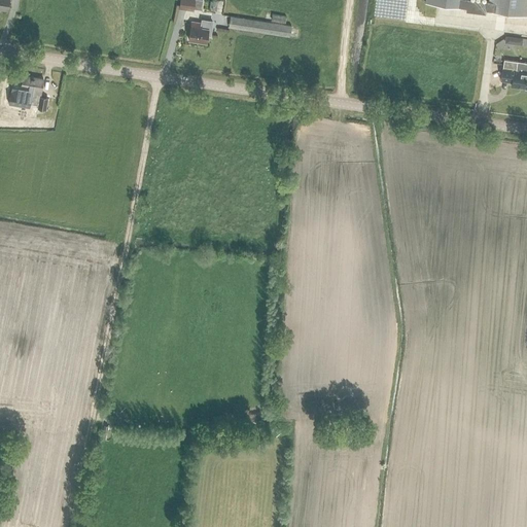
[(0,0),(0,9),(8,11),(9,0),(0,0)]
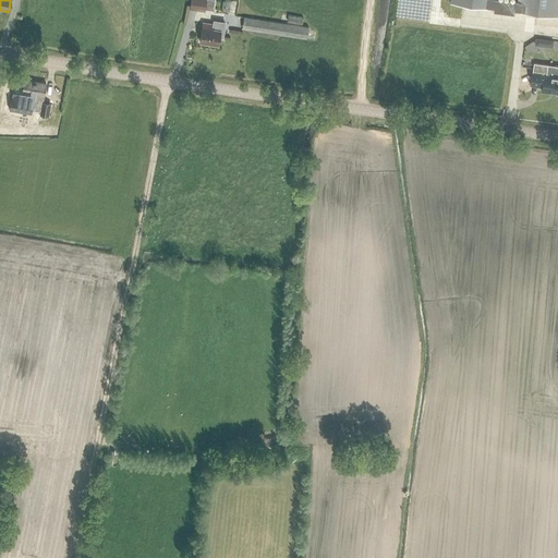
[(191,0),(190,10),(205,12),(205,10),(214,11),(215,0),(213,0),(191,0)]
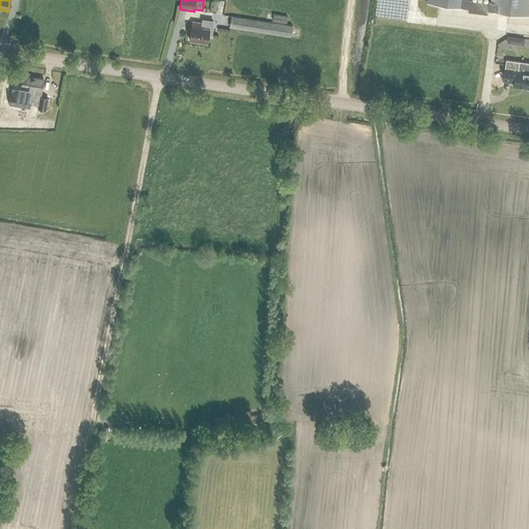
[(427,0),(427,3),(468,8),(467,12),(487,14),(488,10),(528,16),(528,9),(528,0),(491,0),(491,2),(471,0),(427,0)]
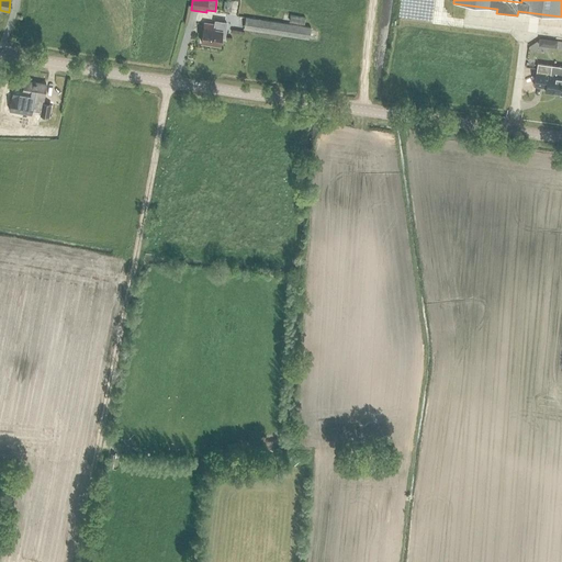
[(311,27),(245,18),(244,30),(310,40),(311,27)]
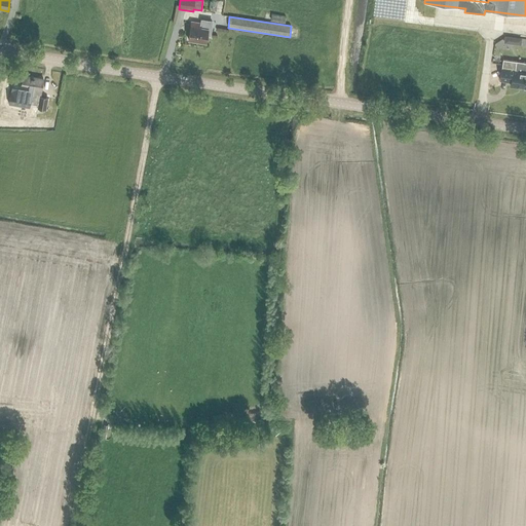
[(207,42),(208,36),(211,36),(213,21),(200,19),(200,23),(191,22),(189,40),(207,42)]
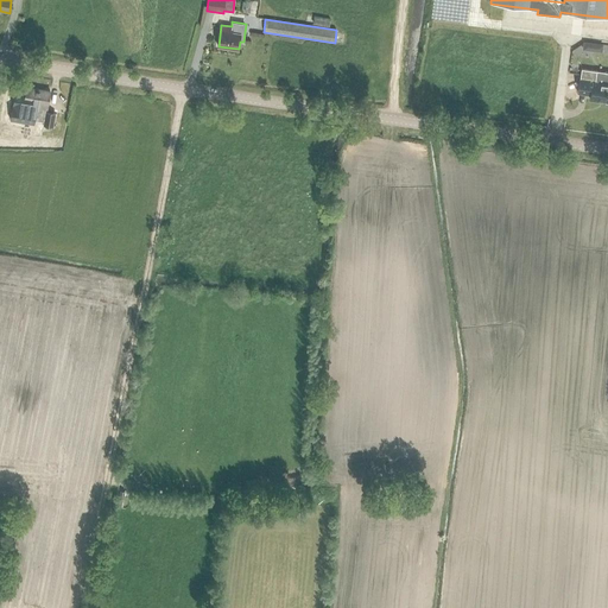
[(603,44),(583,42),(583,50),(602,52),(603,44)]
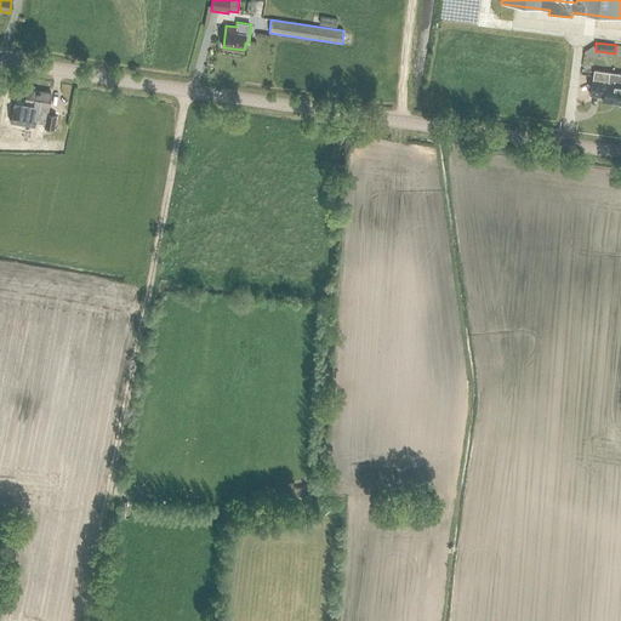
[(602,97),(602,101),(620,103),(620,74),(593,70),(592,80),(591,80),(590,95),(602,97)]
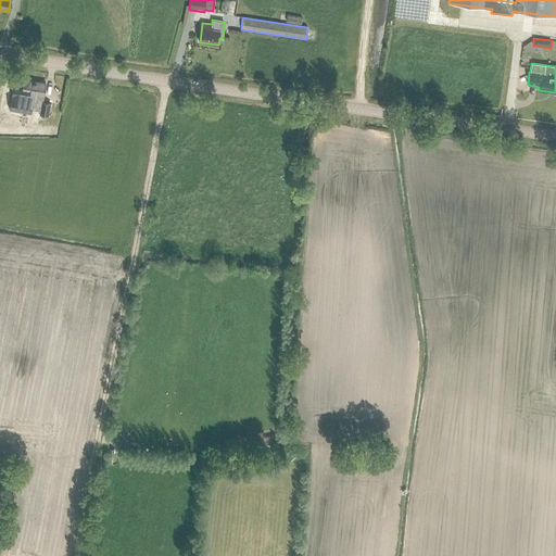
[(43,96),(46,84),(25,80),(22,99),(34,101),(35,95),(43,96)]
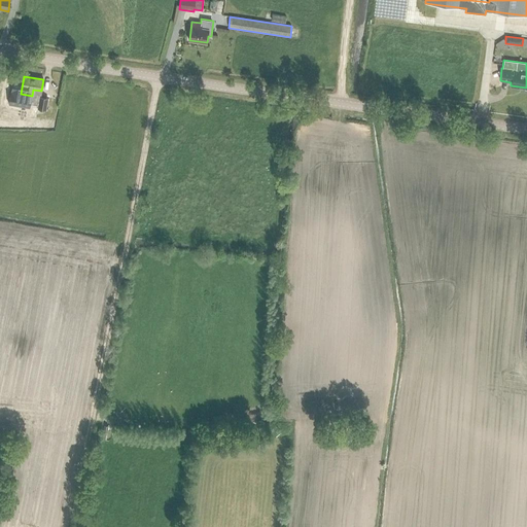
[(46,111),(48,98),(39,96),(37,109),(46,111)]
